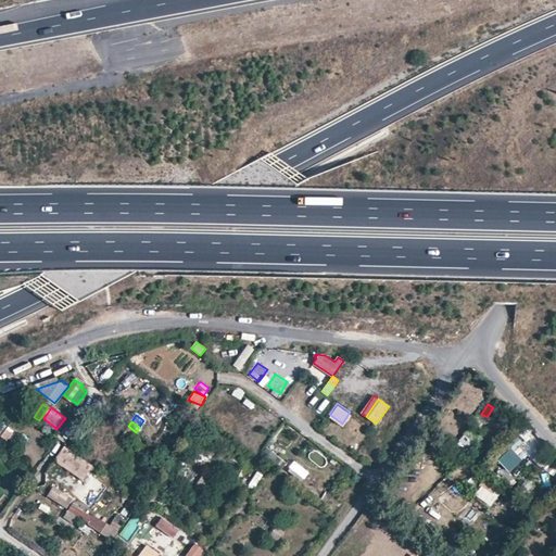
[(131,438),(136,432),(128,426),(124,432),(131,438)]
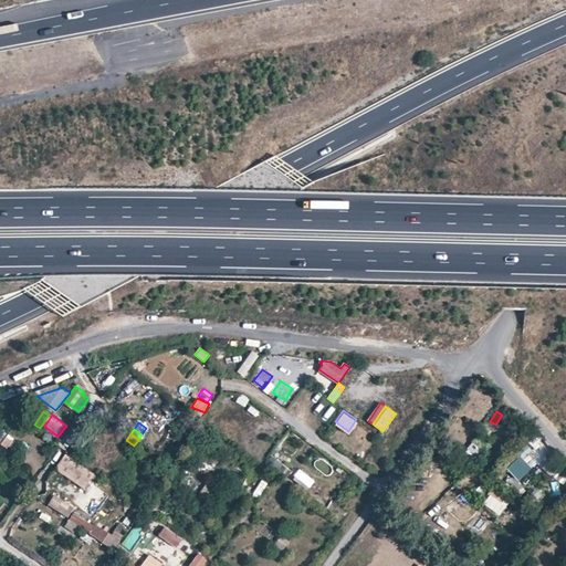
[(12,441),(6,437),(1,444),(7,449),(12,441)]
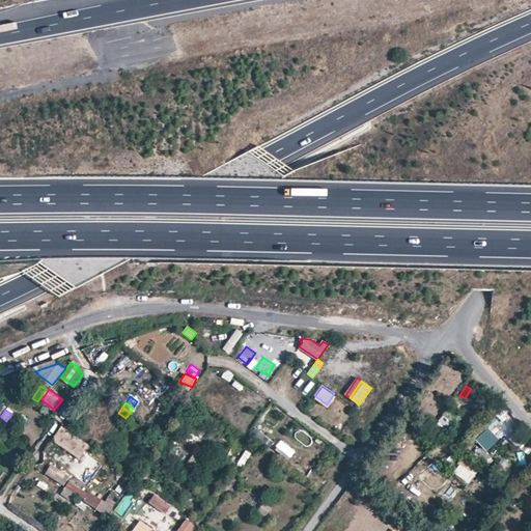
[(446,429),(451,420),(442,416),(437,425),(446,429)]
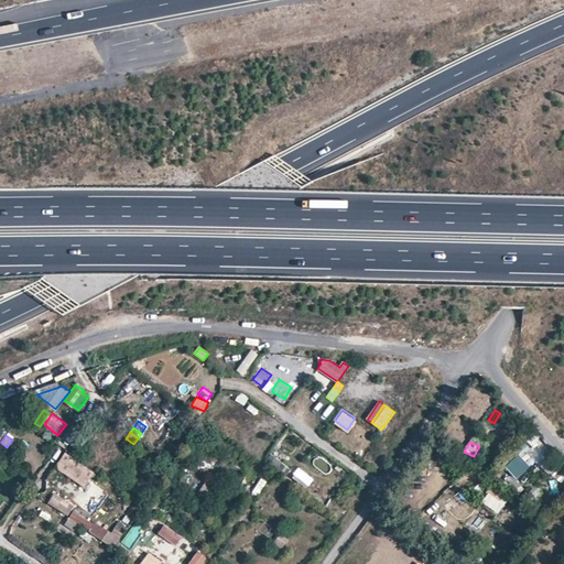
[(514,478),(530,466),(523,457),(531,451),(527,445),(503,464),(514,478)]
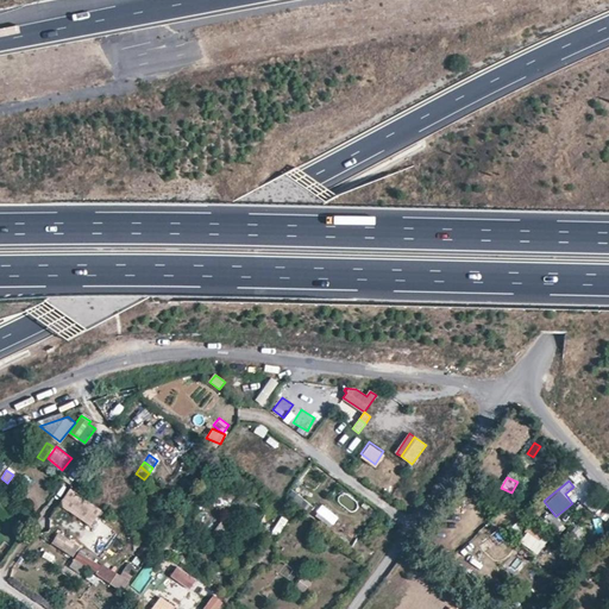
[(101,509),(70,487),(58,502),(90,525),(101,509)]
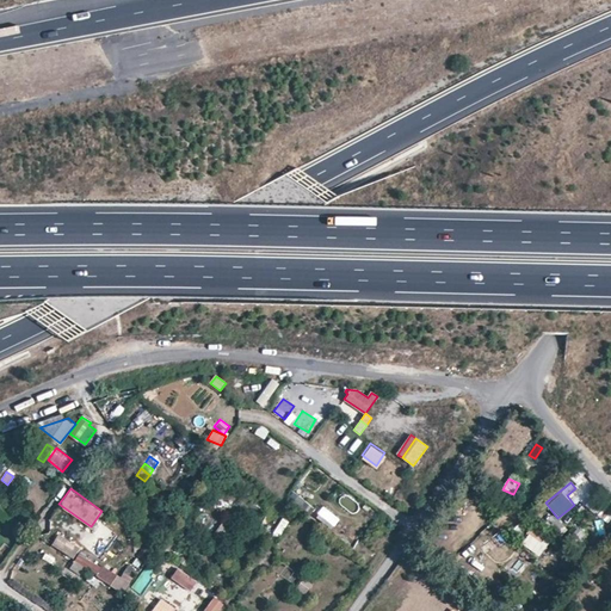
[(296,492),(290,497),(303,510),(308,504),(296,492)]
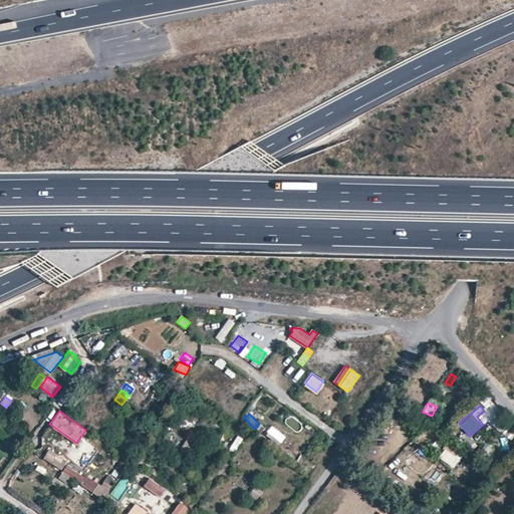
[(273,426),(265,435),(278,446),(286,437),(273,426)]
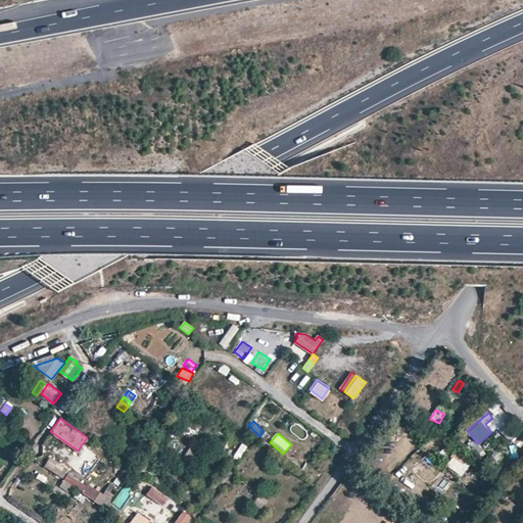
[(199,449),(192,444),(184,455),(191,460),(199,449)]
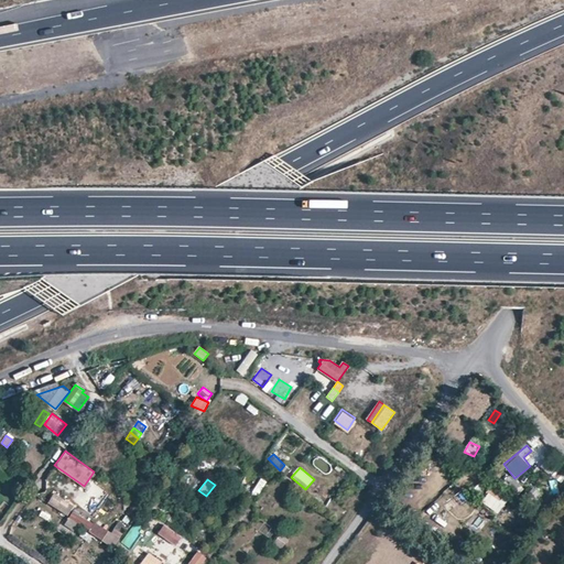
[(452,498),(456,506),(467,499),(459,484),(452,488),(456,496),(452,498)]
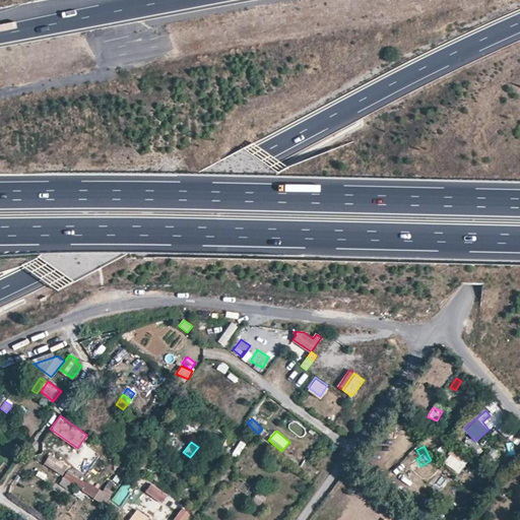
[(444,462),(459,473),(468,462),(454,450),(444,462)]
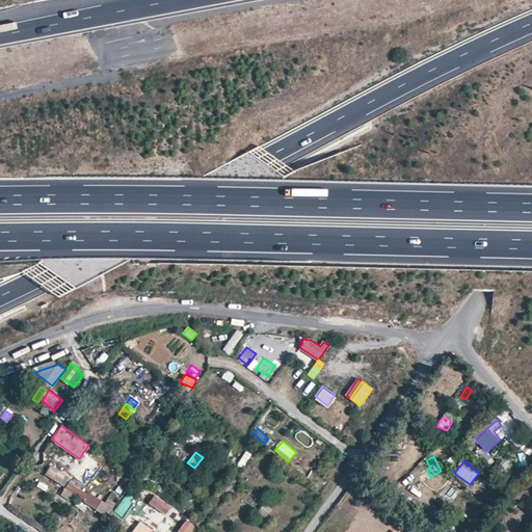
[(46,473),(64,484),(70,475),(51,463),(46,473)]
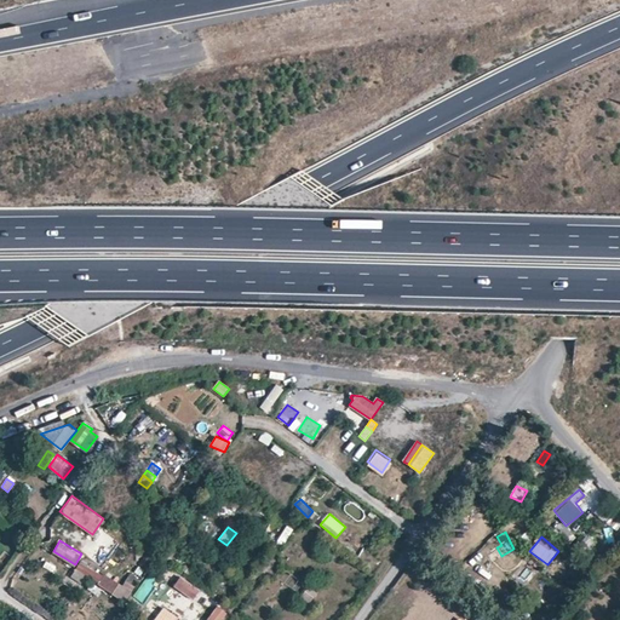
[(103,574),(81,561),(76,567),(99,580),(103,574)]
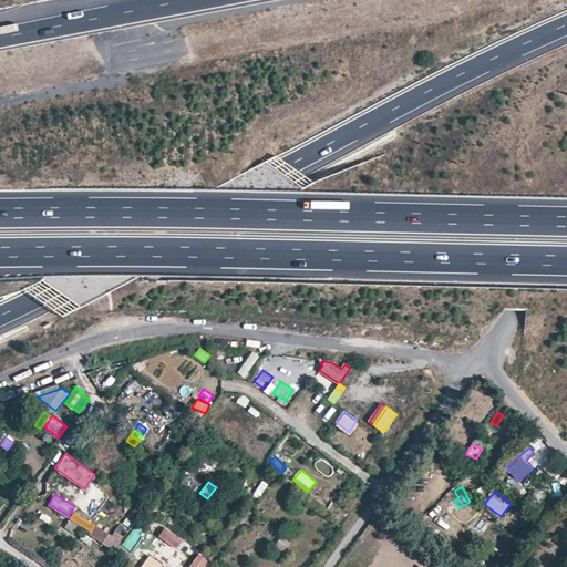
[(79,527),(69,519),(64,527),(73,534),(79,527)]
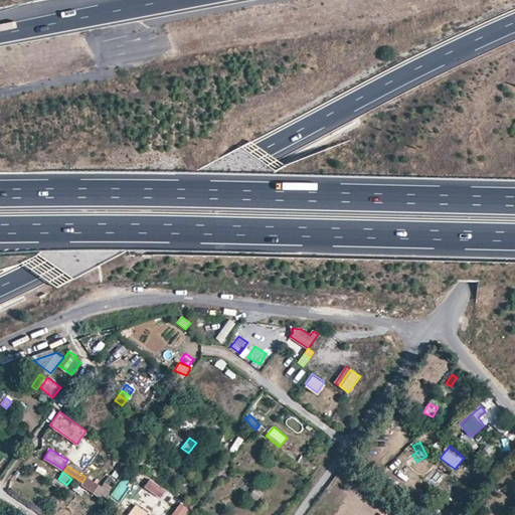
[(82,484),(105,499),(114,487),(105,481),(102,486),(89,476),(82,484)]
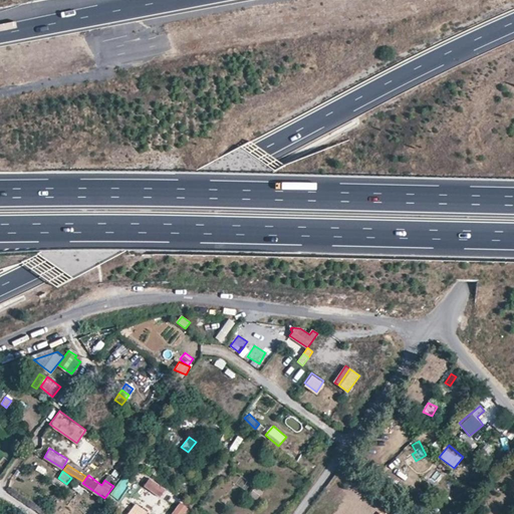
[(154,476),(149,481),(160,492),(165,487),(154,476)]
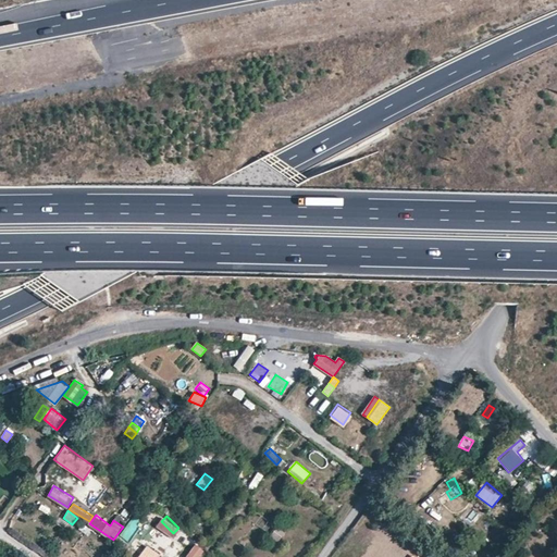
[(285,531),(277,525),(270,536),(277,542),(285,531)]
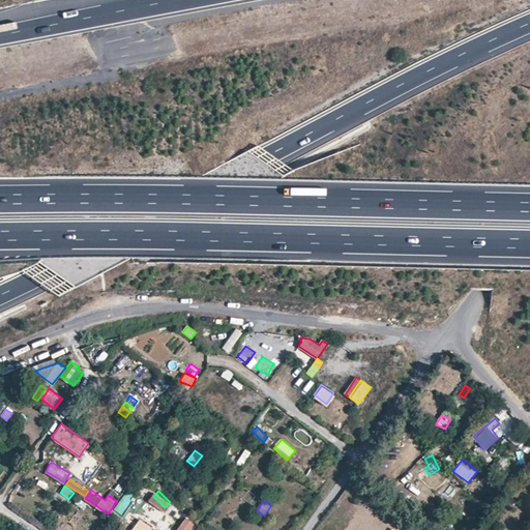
[(170,506),(163,516),(172,522),(179,512),(170,506)]
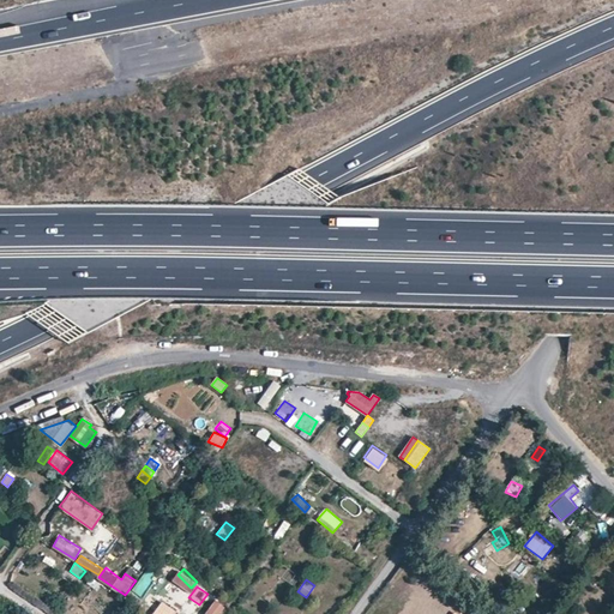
[(173,613),(175,611),(166,603),(160,612),(162,613),(173,613)]
